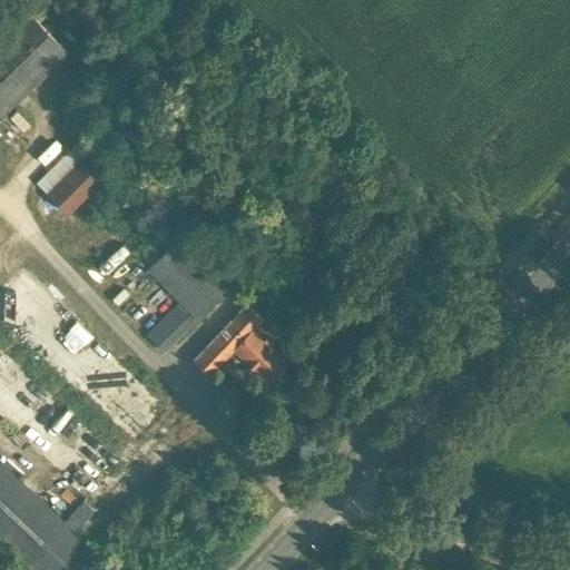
[(28,11),(0,38),(0,115),(67,50),(28,11)]
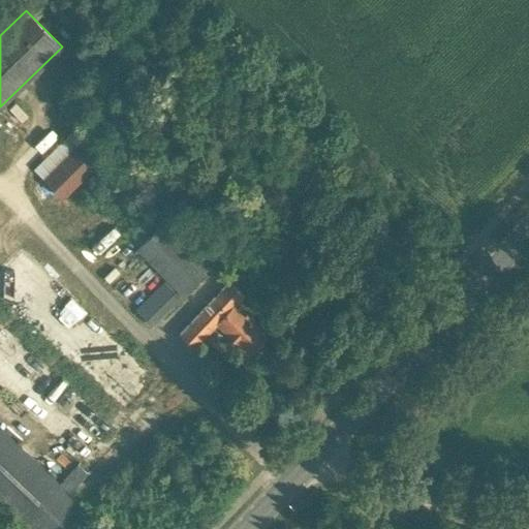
[(63,196),(99,159),(70,131),(34,168),(63,196)]
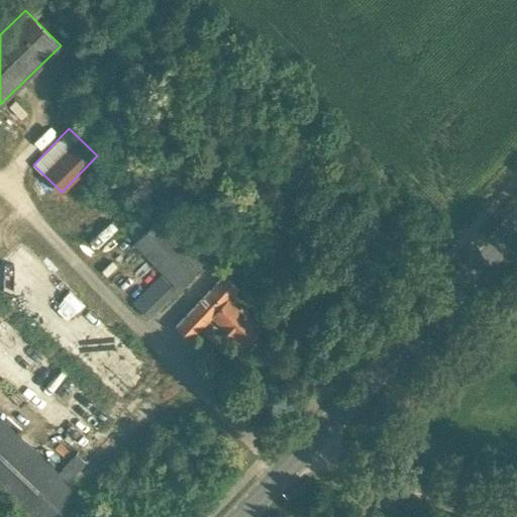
[(207,238),(193,251),(159,215),(131,241),(177,289),(218,249),(207,238)]
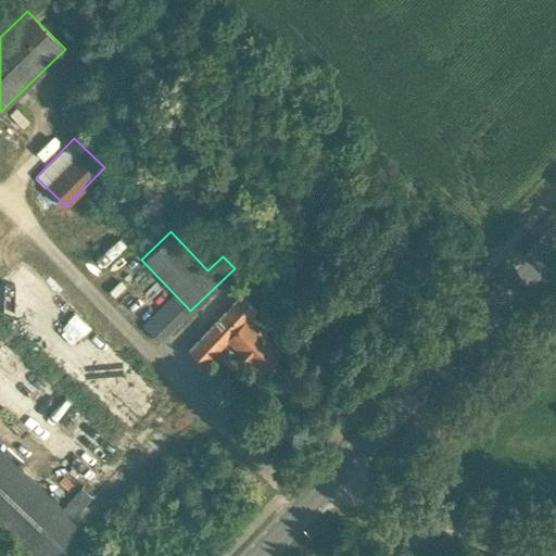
[(143,325),(160,341),(188,312),(172,295),(143,325)]
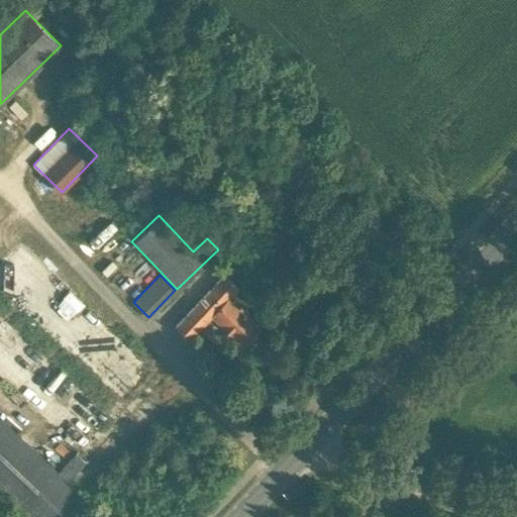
[(222,276),(176,325),(190,338),(213,314),(244,344),(264,325),(231,295),(235,291),(222,276)]
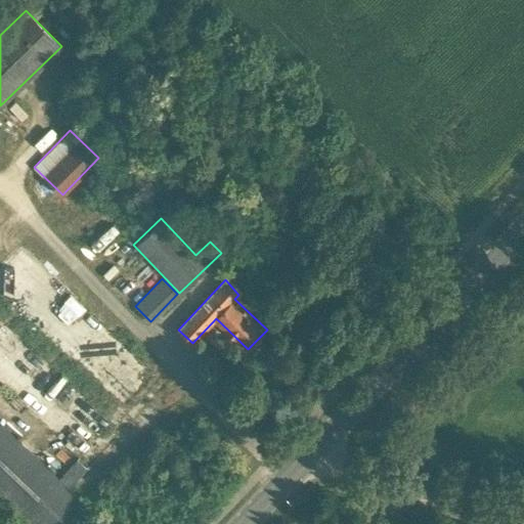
[(88,469),(76,459),(57,479),(0,424),(0,492),(24,515),(20,519),(26,523),(62,523),(83,503),(69,488),(88,469)]
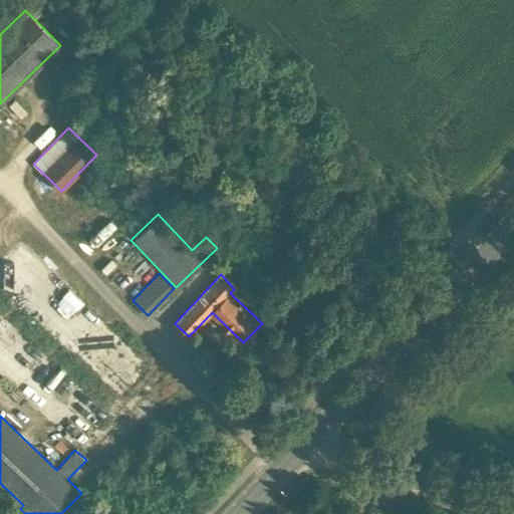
[(402,430),(395,437),(392,440),(400,447),(410,437),(402,430)]
